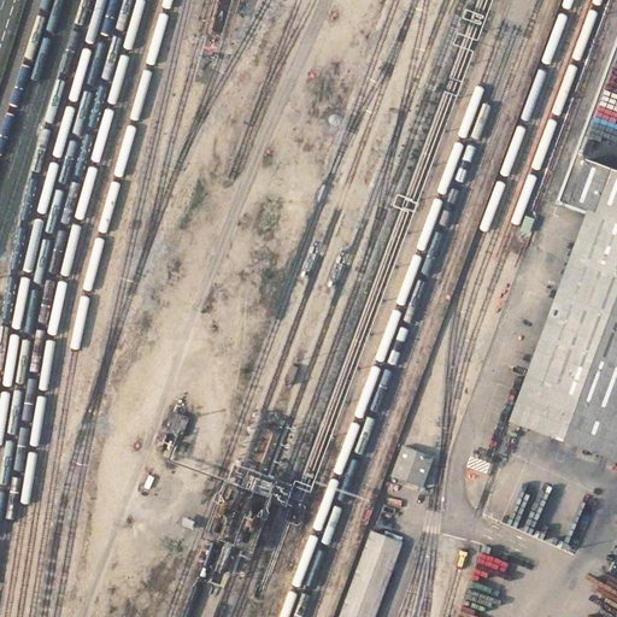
[(600,213),(616,219),(616,168),(588,158),(571,203),(588,209),(600,213)]
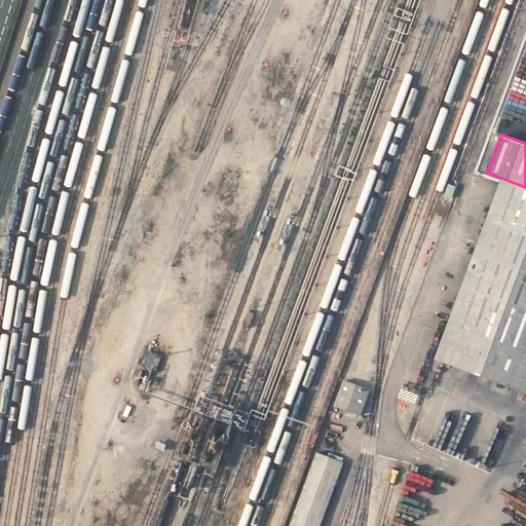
[(525,325),(523,324),(509,361),(452,340),(512,182),(501,178),(435,359),(525,391),(525,325)]
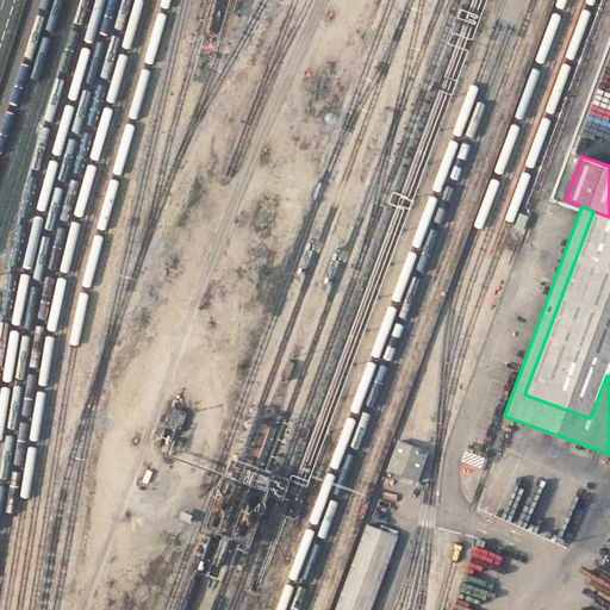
[(609,217),(593,211),(524,394),(590,418),(607,375),(609,377),(609,217)]
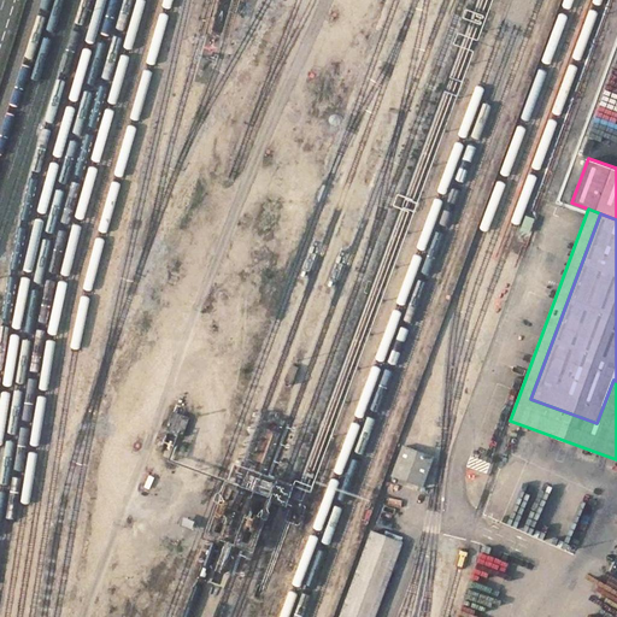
[(528,216),(523,230),(530,233),(535,219),(528,216)]
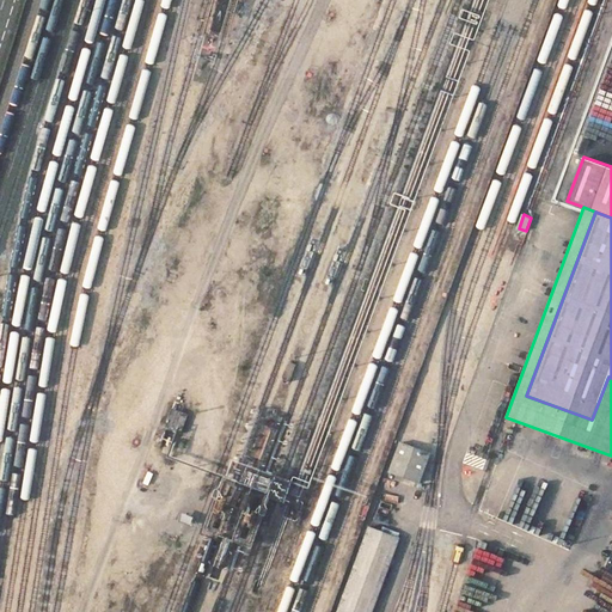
[(401,441),(389,470),(421,483),(433,453),(401,441)]
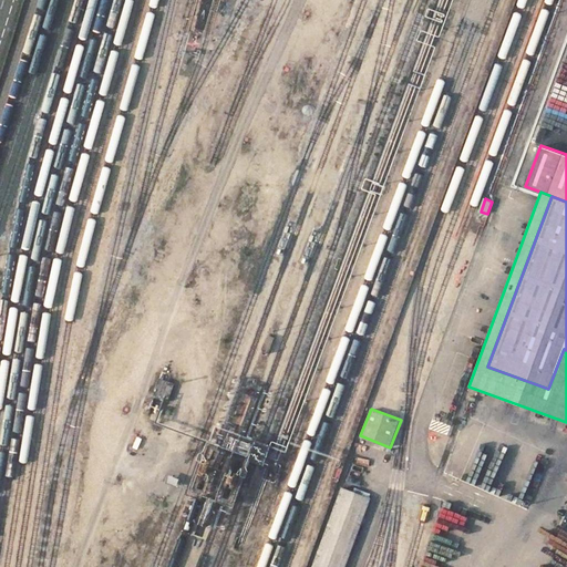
[(341,487),(311,566),(344,566),(371,498),(341,487)]
